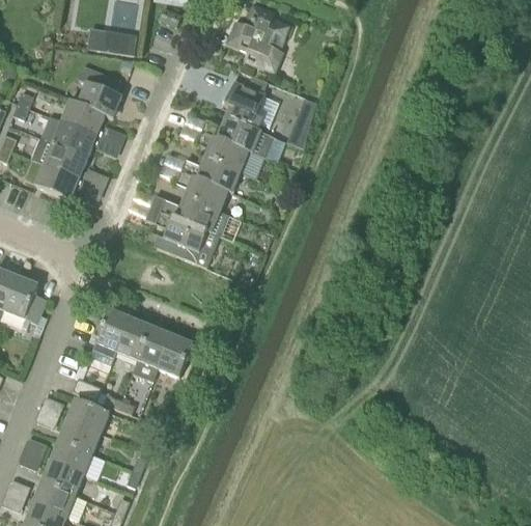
[(247,52),(244,61),(275,75),(284,52),(281,50),(290,25),(274,19),(276,12),(253,4),(245,25),(235,21),(226,44),(247,52)]
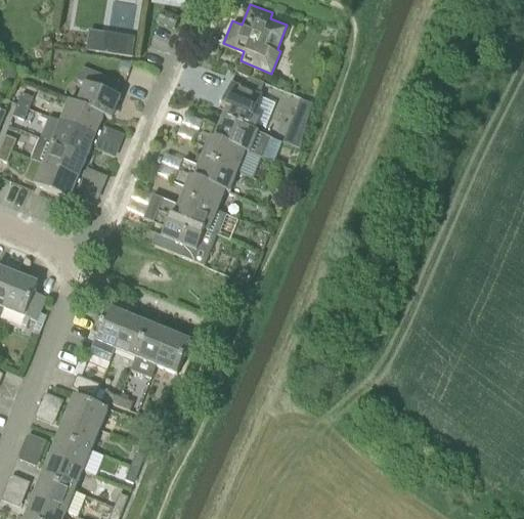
[(175,27),(179,16),(161,9),(157,19),(175,27)]
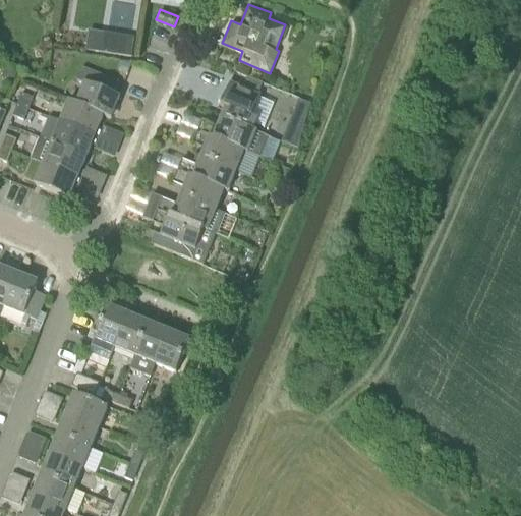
[(85,48),(101,50),(104,31),(89,27),(85,48)]
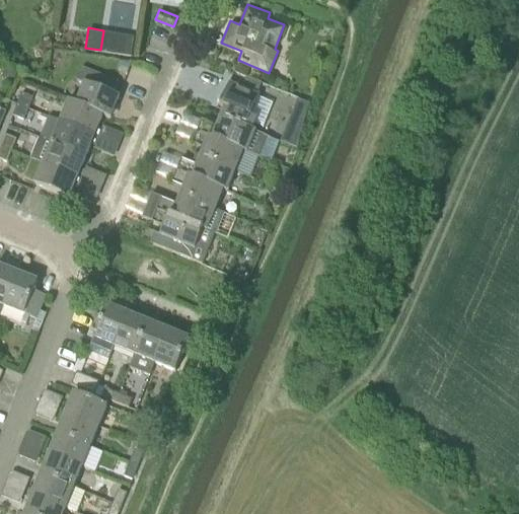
[(135,34),(124,33),(110,51),(132,55),(135,34)]
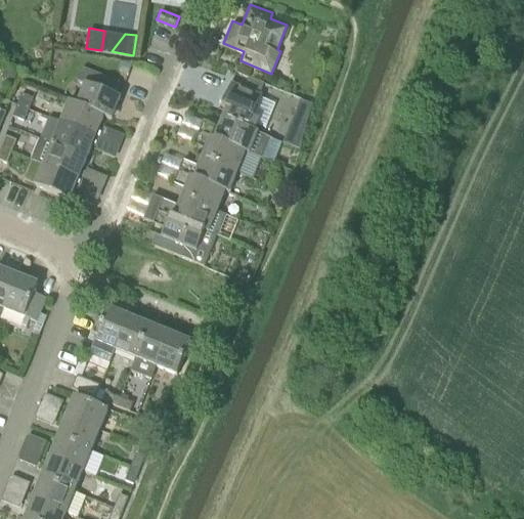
[(19,70),(5,63),(1,74),(15,80),(19,70)]
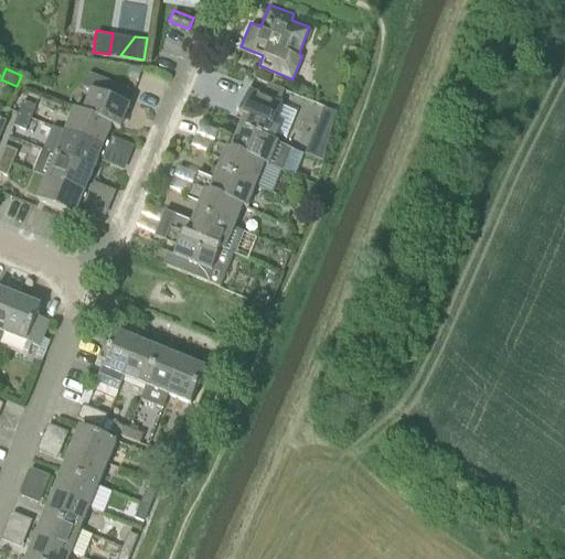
[(130,103),(123,99),(128,86),(115,81),(89,70),(84,84),(92,87),(83,108),(83,109),(113,122),(120,126),(130,103)]
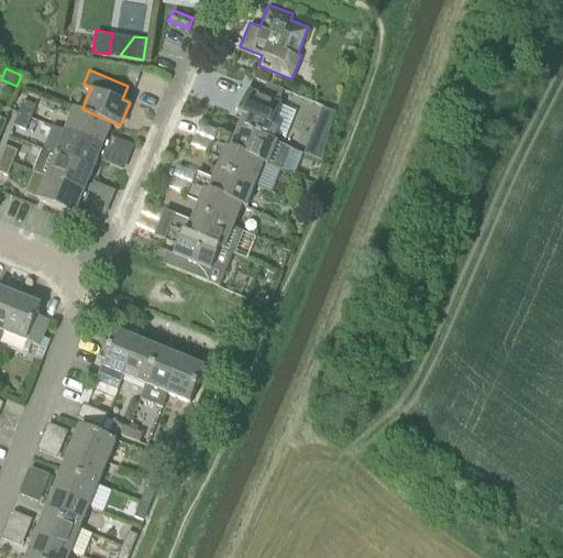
[(283,100),(279,99),(285,87),(268,80),(263,93),(249,87),(239,111),(243,113),(240,123),(274,138),(276,132),(286,135),(296,109),(282,104),(283,100)]
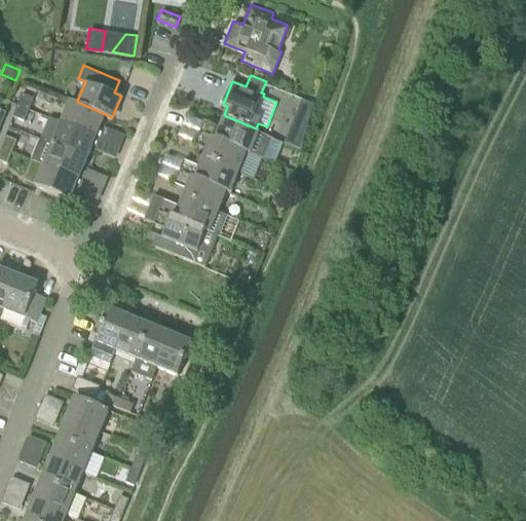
[(17,103),(29,107),(33,96),(23,90),(17,103)]
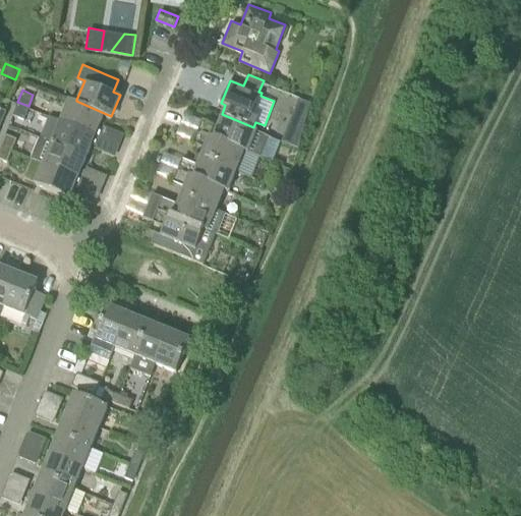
[(306,115),(310,101),(307,99),(298,96),(293,109),(303,113),(306,115)]
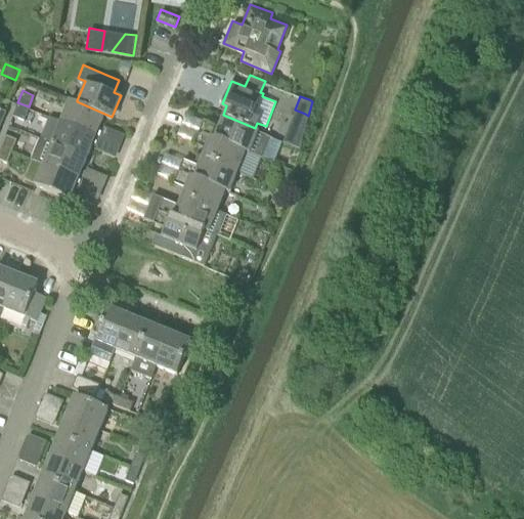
[(77,101),(77,100),(70,98),(60,119),(60,120),(95,135),(95,134),(99,136),(99,135),(96,133),(104,114),(77,101)]
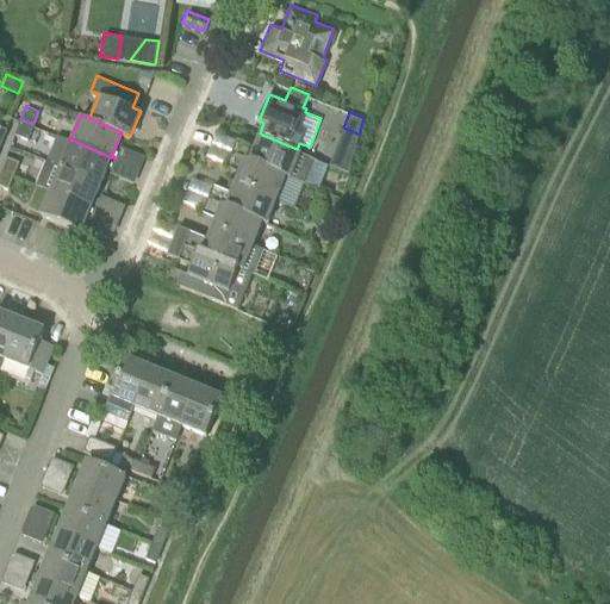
[(33,124),(20,119),(16,132),(27,137),(33,124)]
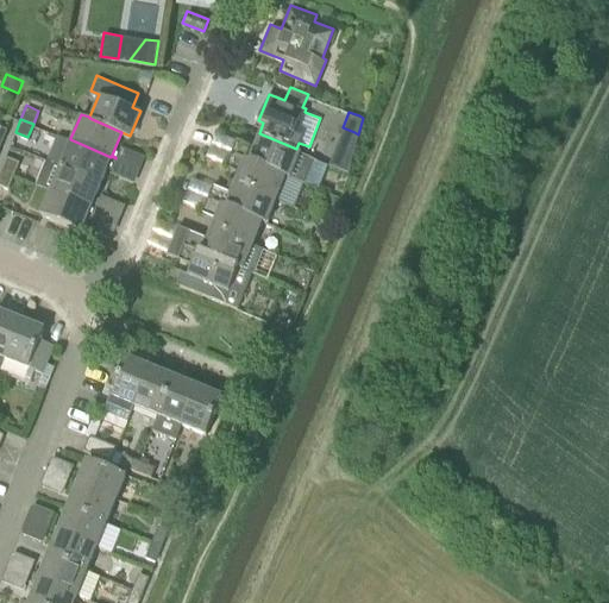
[(61,164),(101,181),(111,157),(70,139),(70,138),(57,133),(48,158),(61,164)]
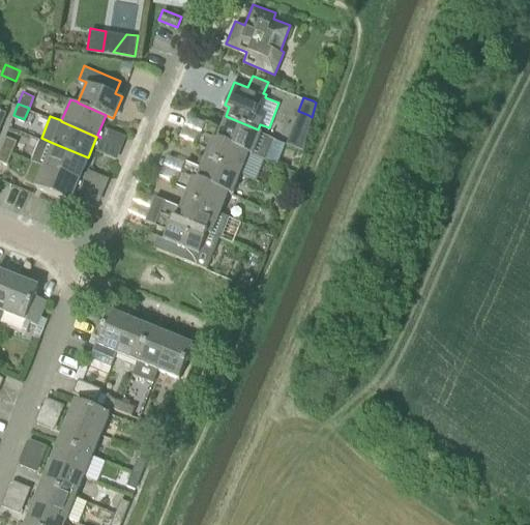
[(258,129),(226,116),(222,125),(206,119),(205,120),(206,120),(202,130),(201,130),(201,132),(249,151),(264,157),(273,136),(258,129)]
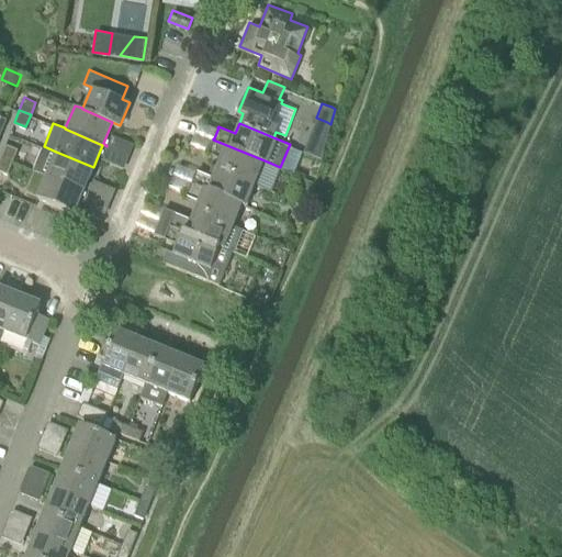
[(115,134),(107,158),(124,165),(133,140),(115,134)]
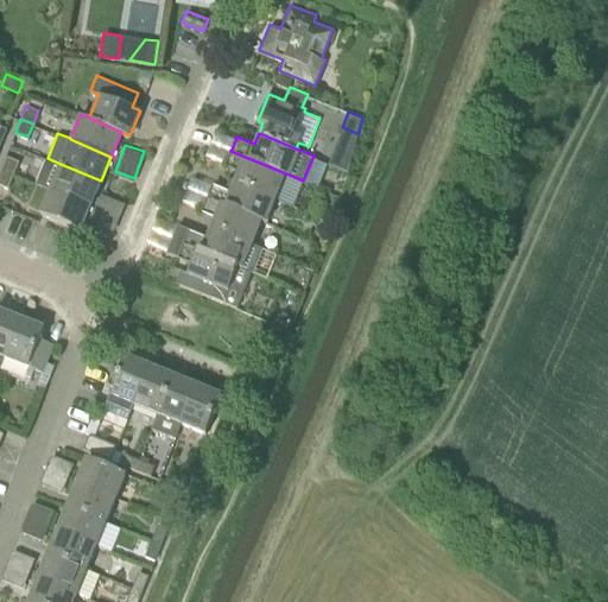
[(235,179),(277,197),(286,173),(230,151),(226,163),(225,164),(239,170),(235,179)]
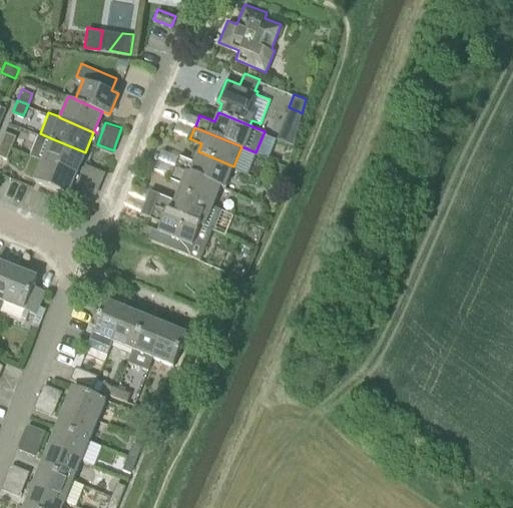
[(1,141),(12,145),(16,134),(5,129),(1,141)]
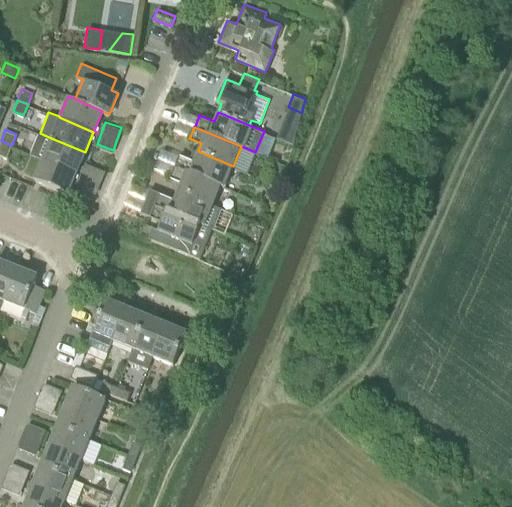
[(77,171),(85,152),(51,138),(40,133),(31,154),(42,158),(77,173),(77,172),(80,174),(81,173),(77,171)]
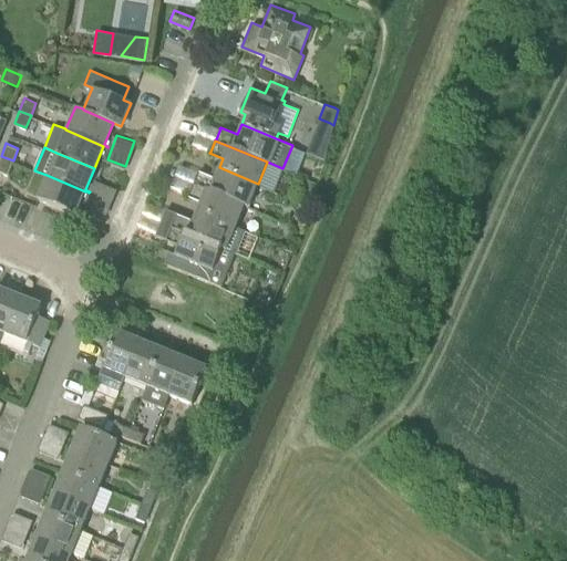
[(13,160),(1,156),(0,156),(0,169),(8,173),(13,160)]
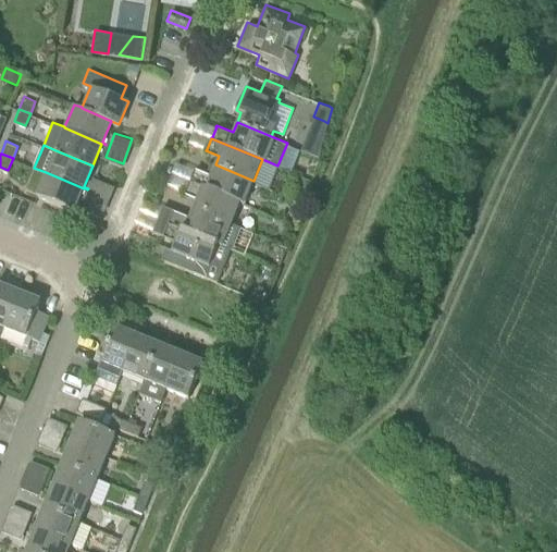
[(254,181),(215,164),(211,174),(195,168),(194,169),(195,169),(190,180),(189,180),(240,200),(240,201),(244,203),(254,181)]
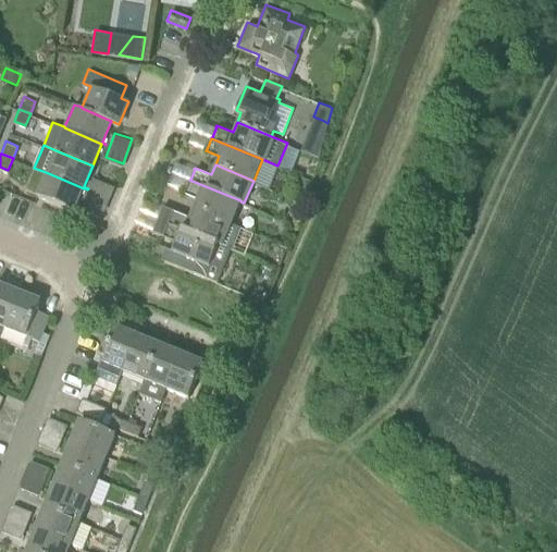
[(74,210),(84,188),(46,172),(37,195),(74,210)]
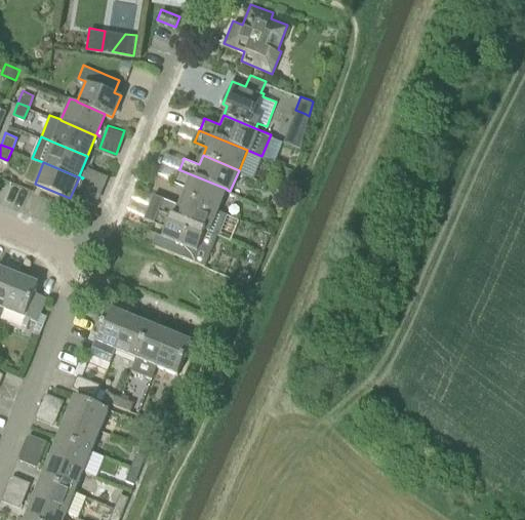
[(183,195),(218,209),(227,190),(227,189),(178,169),(178,170),(174,181),(174,180),(173,182),(186,186),(183,195)]
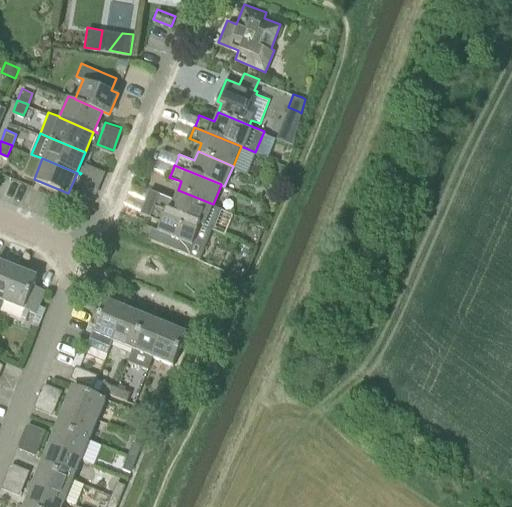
[(150,189),(145,202),(204,226),(204,225),(212,228),(220,207),(213,204),(178,190),(174,198),(159,192),(150,189)]
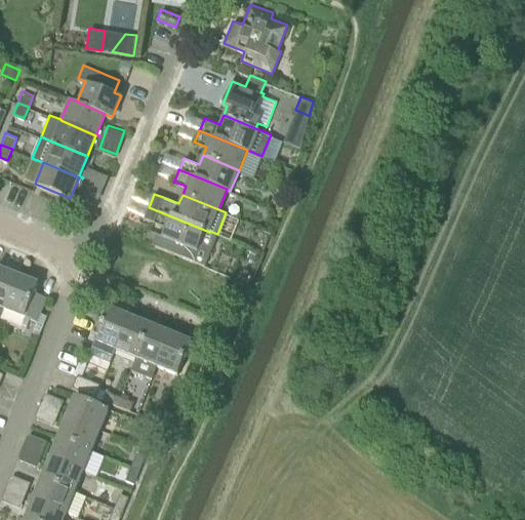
[(152,243),(204,264),(217,234),(209,231),(209,232),(149,207),(145,217),(154,221),(165,226),(162,234),(157,232),(152,243)]
